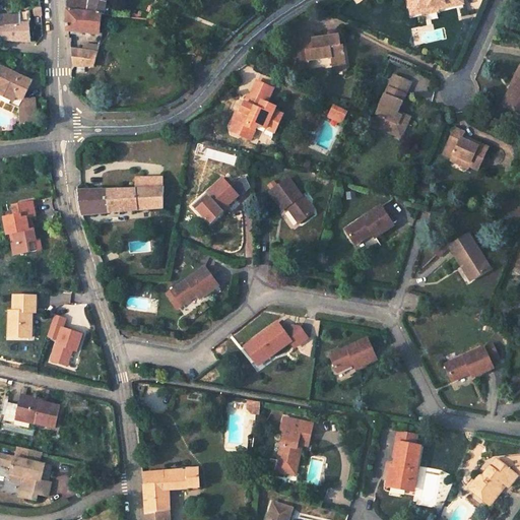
[(65,13),(66,33),(100,36),(101,31),(99,31),(101,16),(104,16),(105,5),(105,2),(106,0),(68,0),(65,2),(65,4),(66,10),(65,10),(65,13)]
